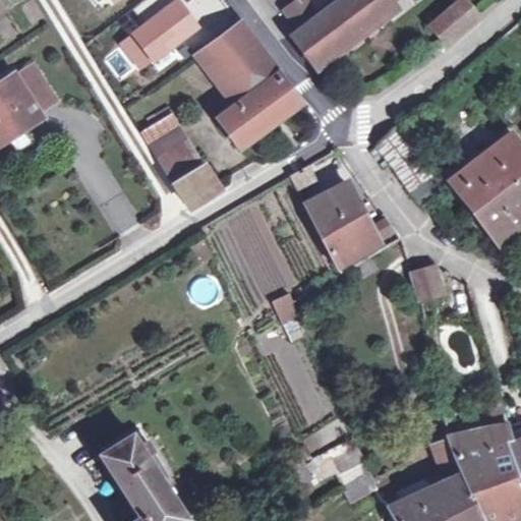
[(199,27),(178,0),(176,0),(119,44),(140,71),(199,27)]
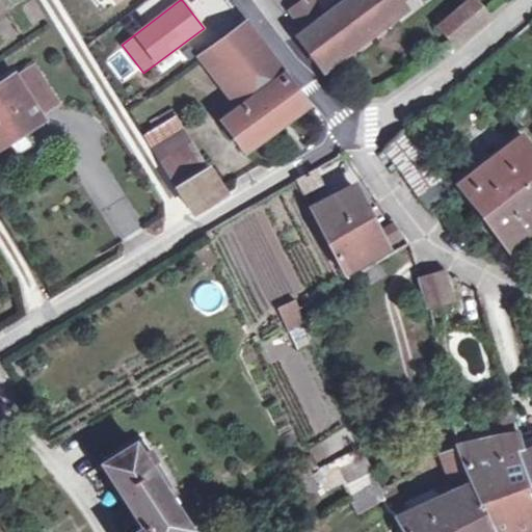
[(303,0),(291,9),(307,29),(323,17),(310,0),(303,0)]
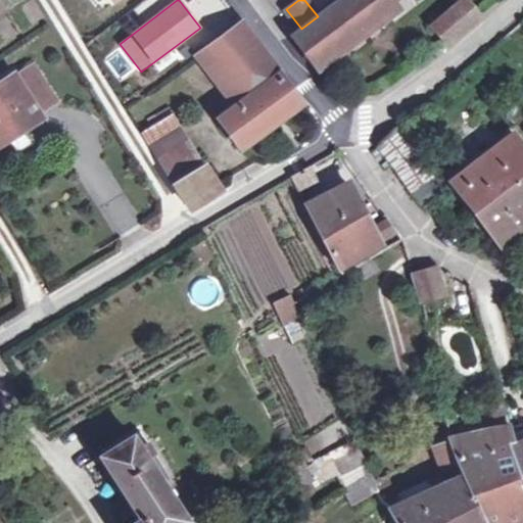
[(392,0),(339,0),(333,5),(318,16),(301,29),(293,36),(316,65),(355,35),(395,4),(393,2),(392,0)]
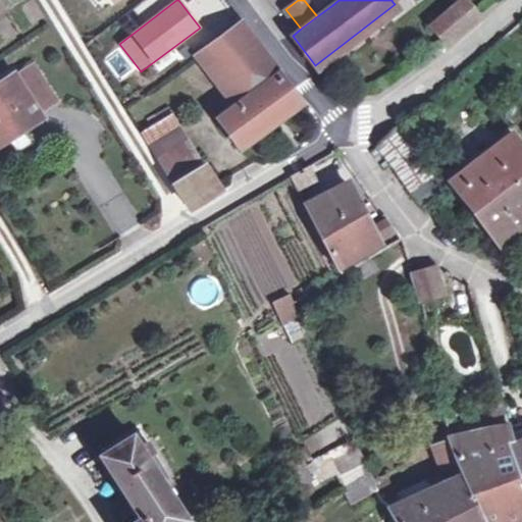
[(478,16),(463,0),(459,0),(431,25),(447,43),(478,16)]
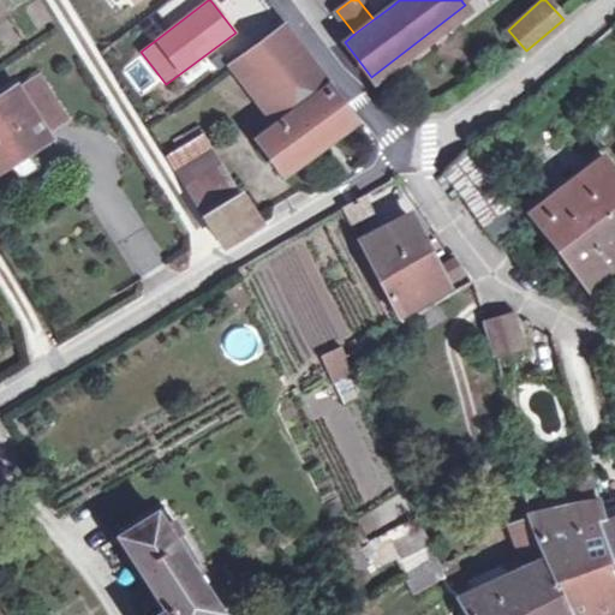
[(356,121),(284,28),(239,60),(230,67),(276,130),(257,144),(282,175),(356,121)]
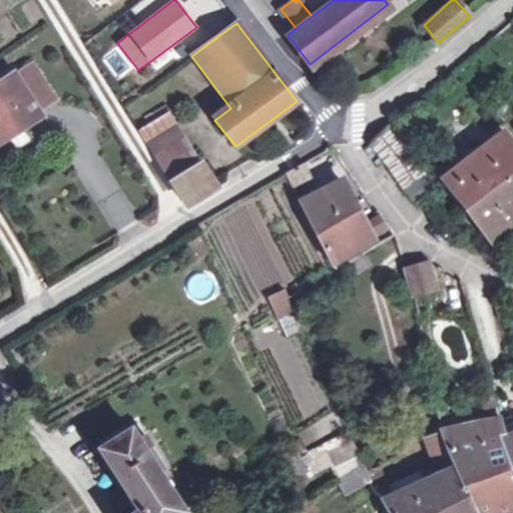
[(37,113),(54,102),(30,64),(13,75),(37,113)]
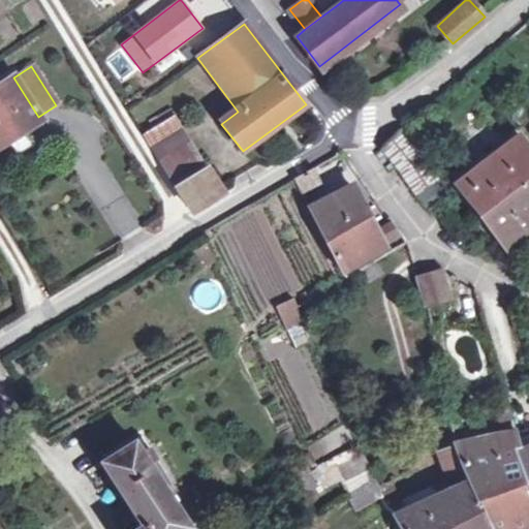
[(12,76),(0,85),(0,145),(40,120),(12,76)]
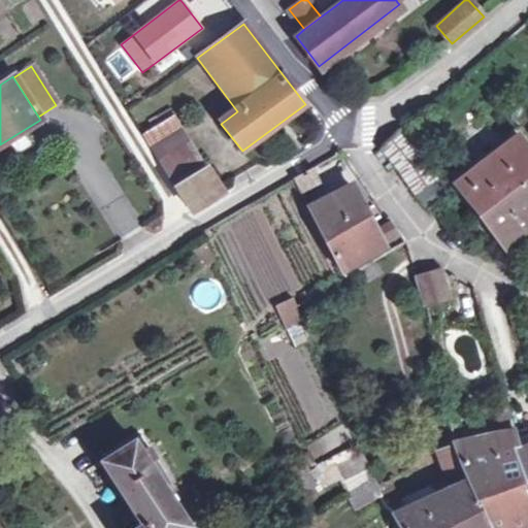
[(139,100),(127,107),(131,114),(143,108),(139,100)]
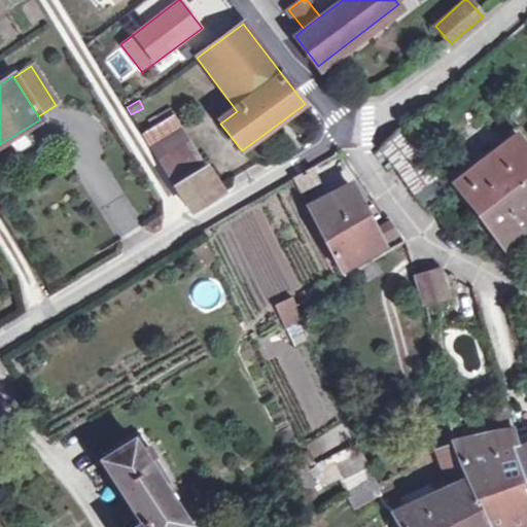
[(174,114),(140,136),(150,152),(187,211),(188,214),(219,195),(178,130),(182,128),(174,114)]
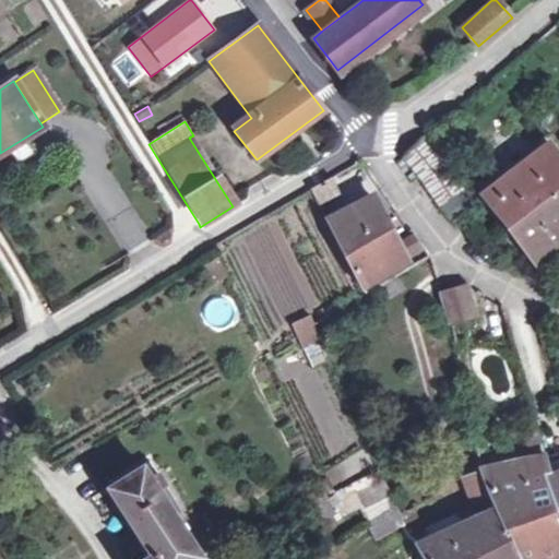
[(468,206),(424,139),(403,158),(451,221),(468,206)]
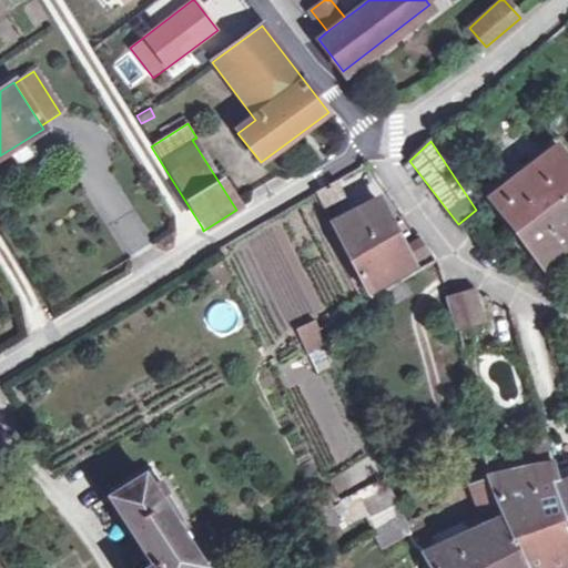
[(540,263),(567,241),(567,162),(555,145),(488,198),(540,263)]
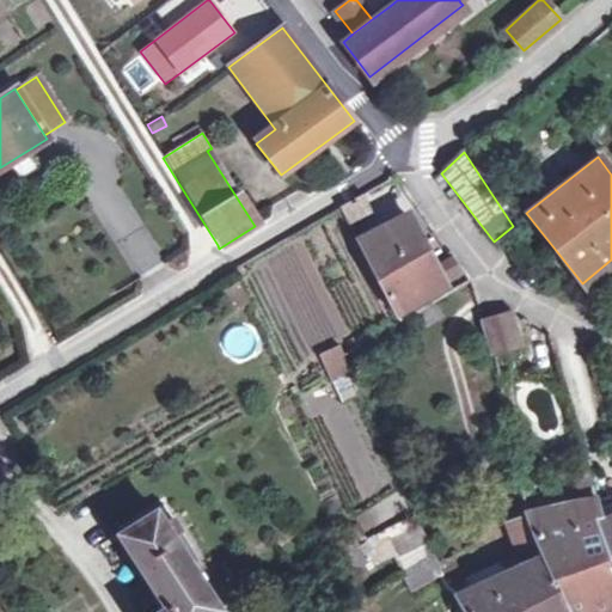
[(341,208),(348,224),(367,213),(359,197),(341,208)]
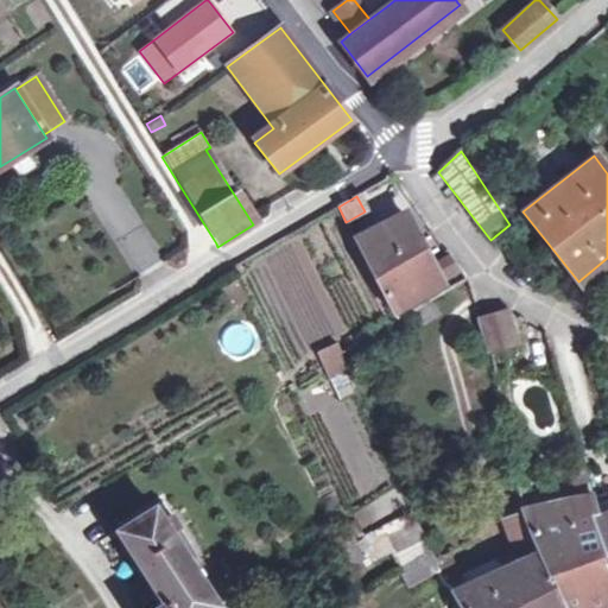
[(394,312),(441,285),(401,213),(354,238),(394,312)]
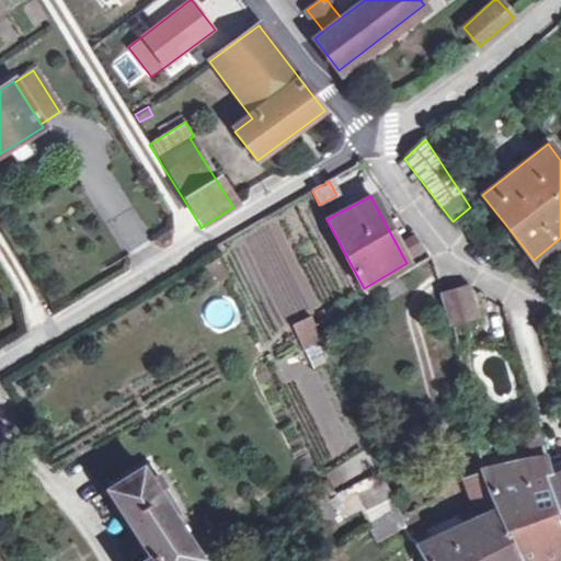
[(403,243),(418,259),(428,250),(414,233),(403,243)]
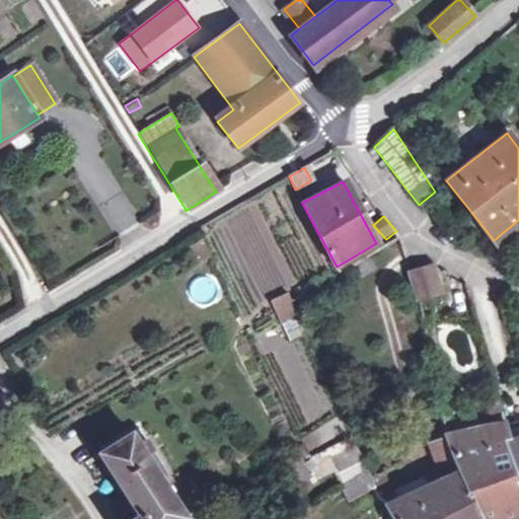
[(431,266),(412,271),(420,299),(439,294),(431,266)]
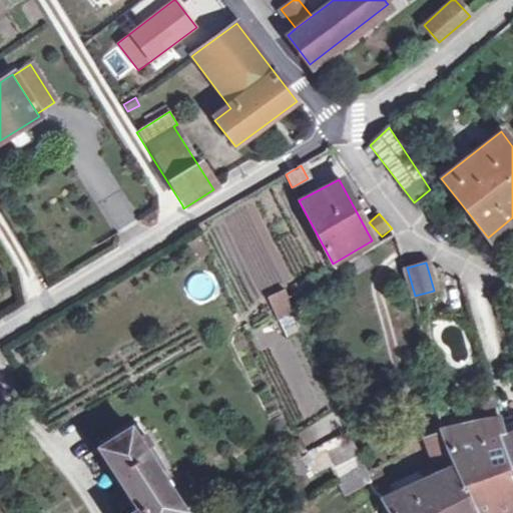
[(287,289),(268,295),(275,318),(294,313),(287,289)]
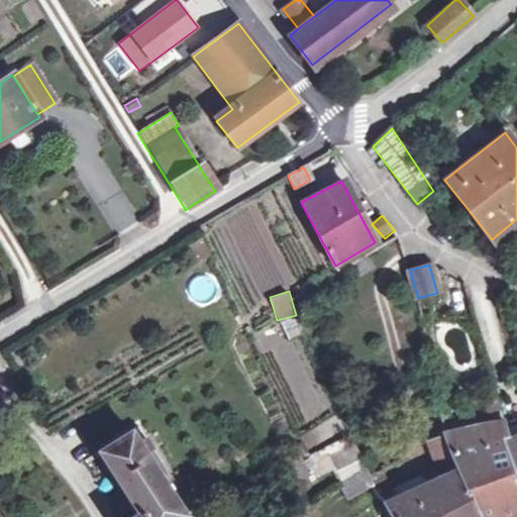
[(477,516),(514,516),(516,516),(516,478),(505,443),(503,437),(506,436),(503,422),(443,435),(455,473),(455,474),(477,516)]
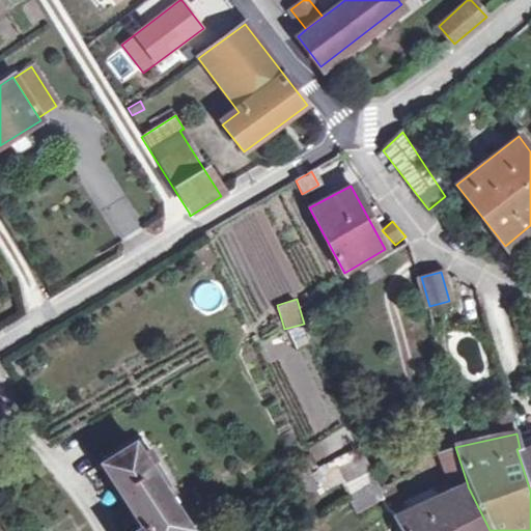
[(188,530),(189,530),(134,443),(100,465),(142,529),(138,530),(188,530)]
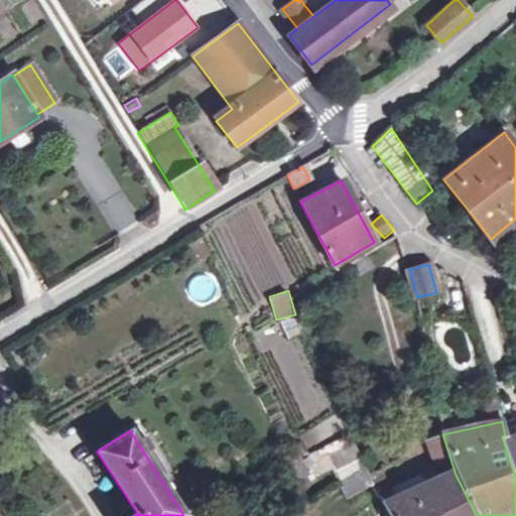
[(455,472),(442,434),(427,442),(440,478),(455,472)]
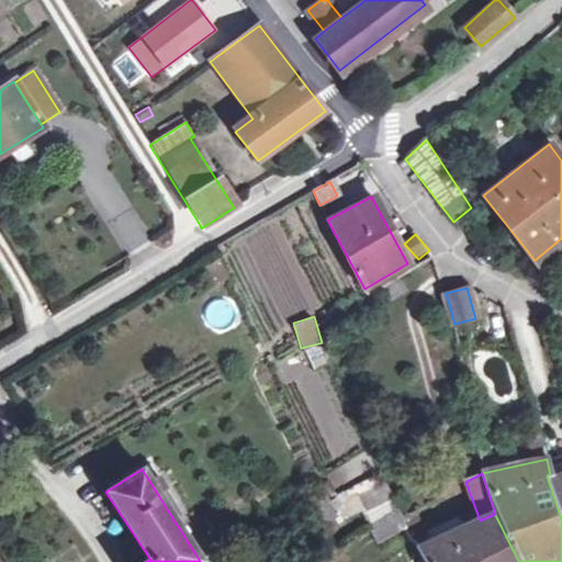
[(561,476),(549,482),(561,519),(561,476)]
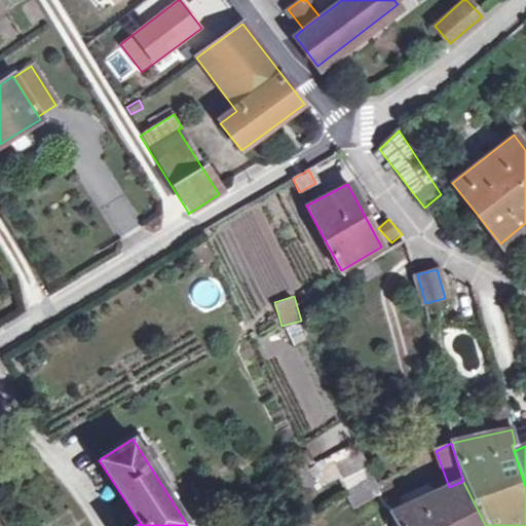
[(463,481),(449,487),(400,510),(397,502),(387,508),(398,525),(485,525),(463,482),(463,481)]
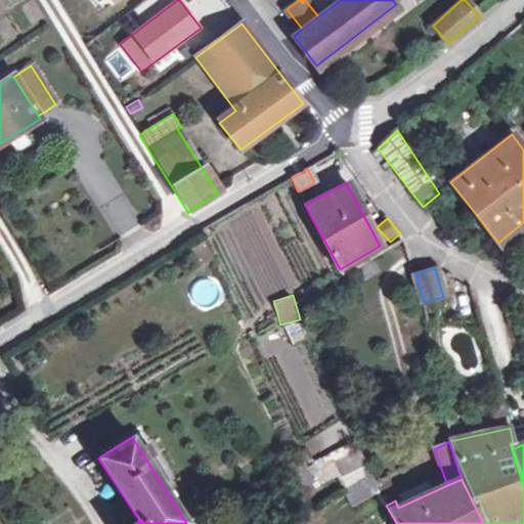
[(375,484),(386,506),(395,500),(385,480),(375,484)]
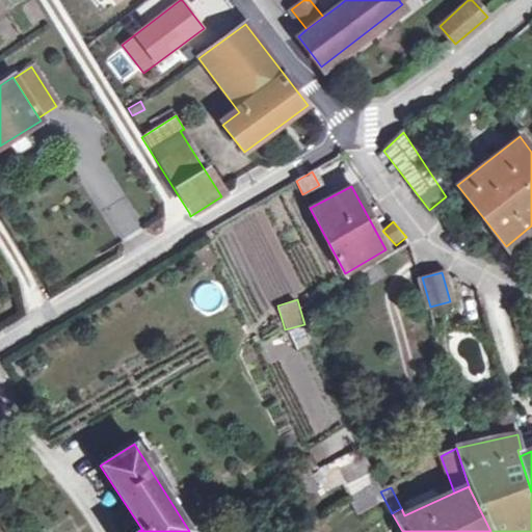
All buildings are outlined.
